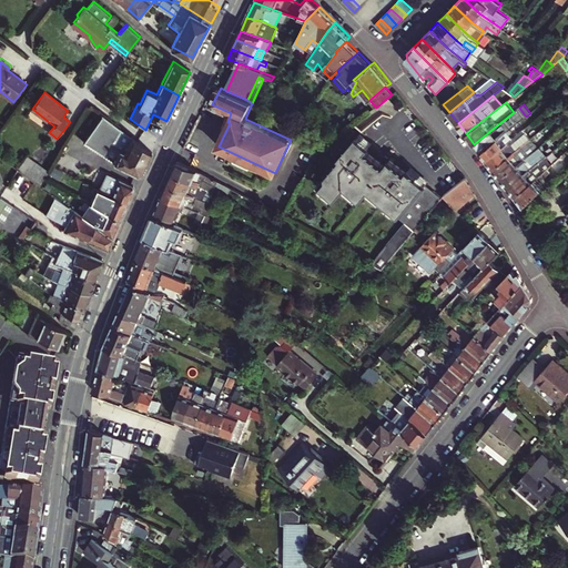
[(514,112),(474,144),(482,152),(508,131),(521,120),(526,117),(519,108),(514,112)]
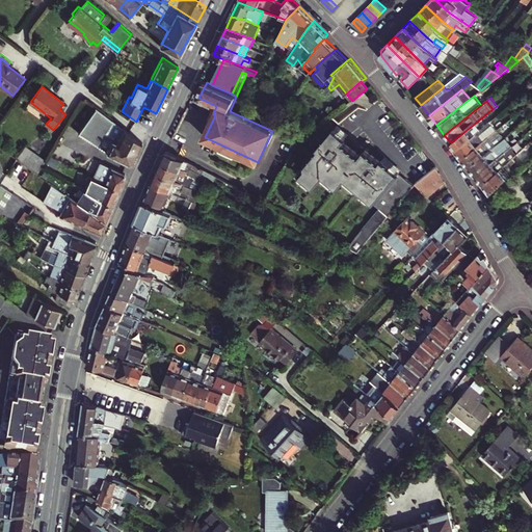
[(114,122),(91,104),(75,131),(113,155),(130,163),(134,161),(137,153),(104,137),(114,122)]
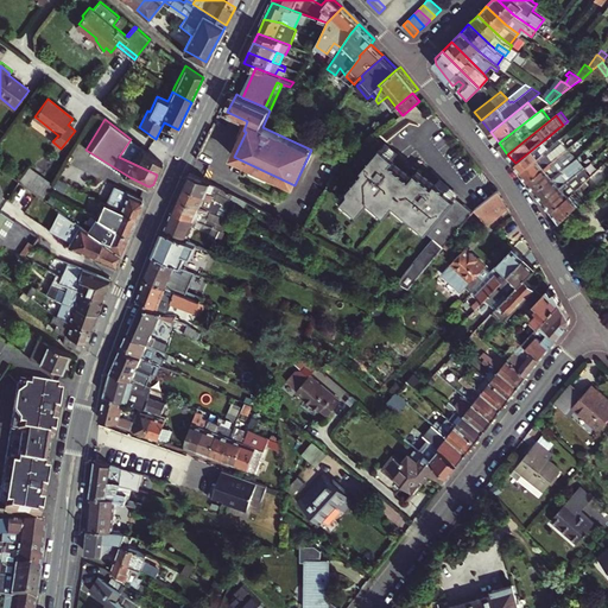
[(550,147),(555,144),(552,140),(561,133),(558,128),(544,140),(550,147)]
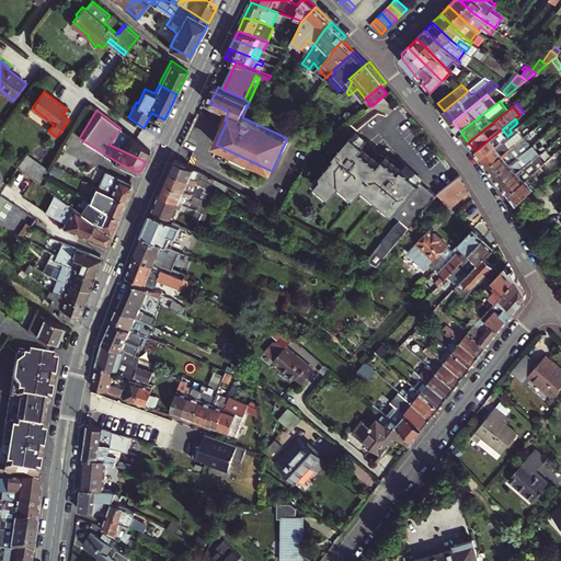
[(150,149),(121,128),(110,145),(145,161),(150,149)]
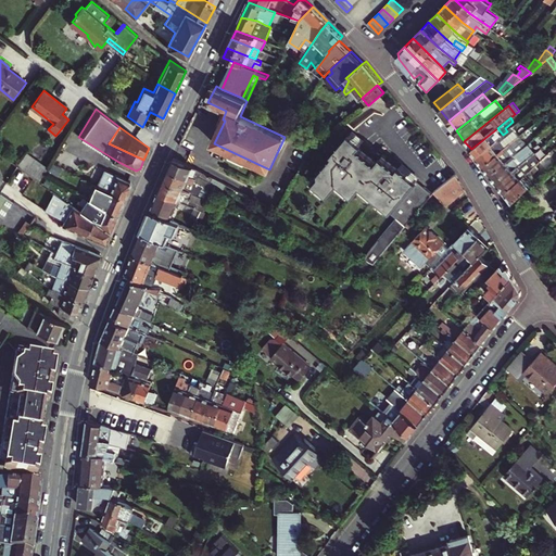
[(483,164),(520,135),(514,127),(507,131),(503,135),(477,156),(483,164)]
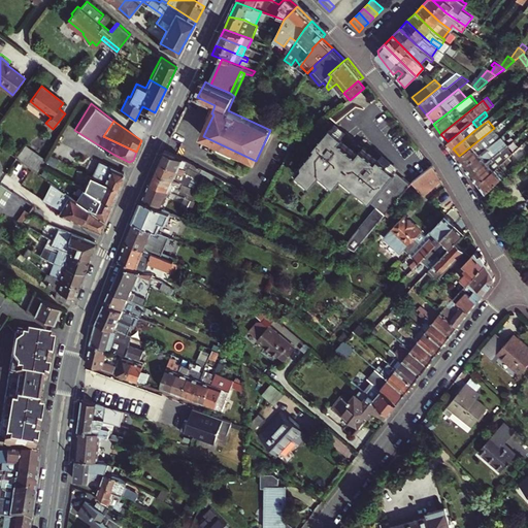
[(477,128),(472,122),(448,141),(453,149),(477,128)]
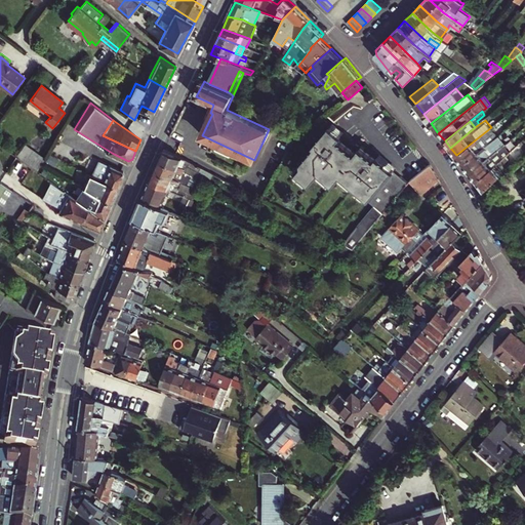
[(331,125),(332,126),(342,134),(344,132),(334,124),(332,123),(331,125)]
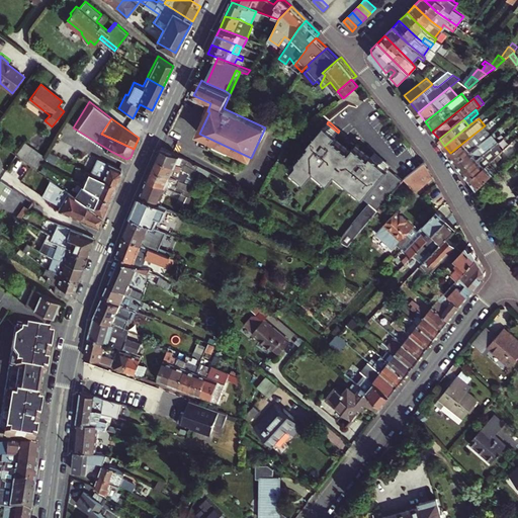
[(328,124),(327,123),(323,128),(314,140),(311,143),(312,144),(292,168),(300,175),(304,174),(309,178),(313,173),(316,169),(330,181),(334,176),(338,172),(365,194),(362,198),(366,202),(335,239),(337,240),(343,243),(346,244),(404,179),(391,169),(389,167),(373,154),(370,157),(356,145),(351,152),(334,138),(338,133),(328,124)]
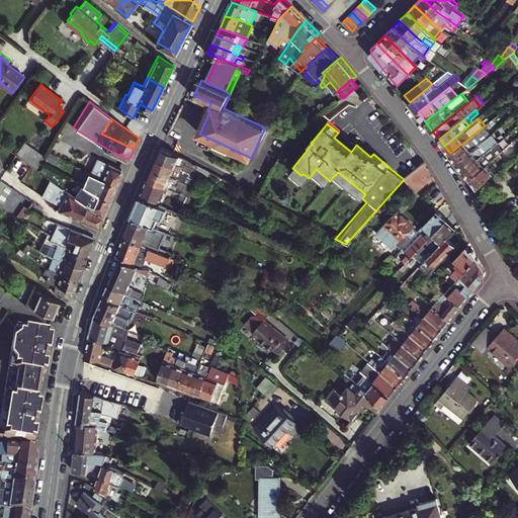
[(485,125),(450,153),(457,161),(491,134),(485,125)]
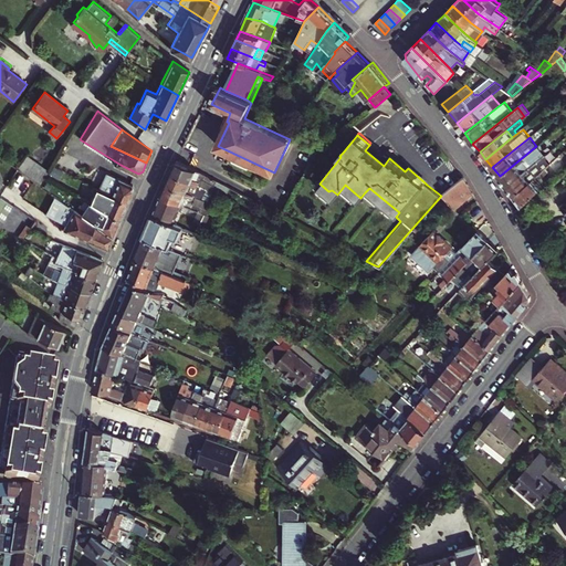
[(536,146),(500,176),(507,186),(545,155),(536,146)]
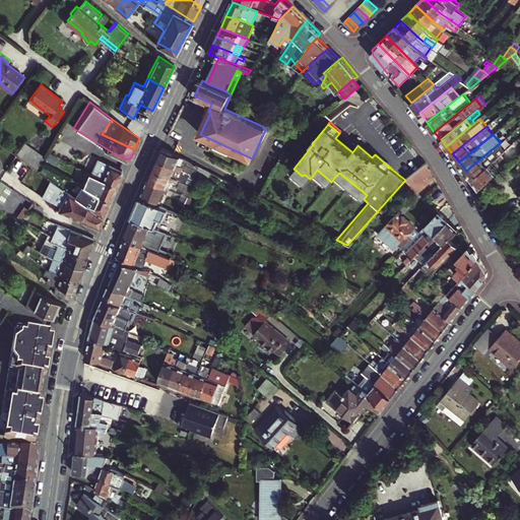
[(25,141),(16,153),(37,169),(46,156),(25,141)]
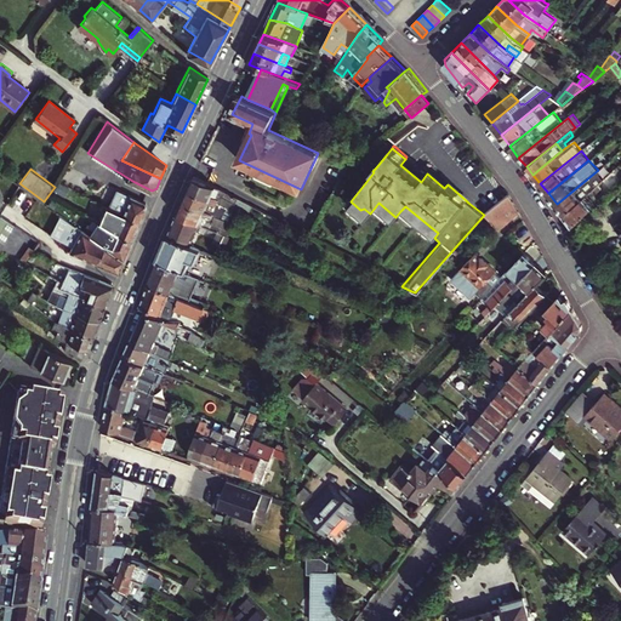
[(599,172),(598,170),(557,204),(564,214),(596,187),(603,181),(598,174),(599,172)]
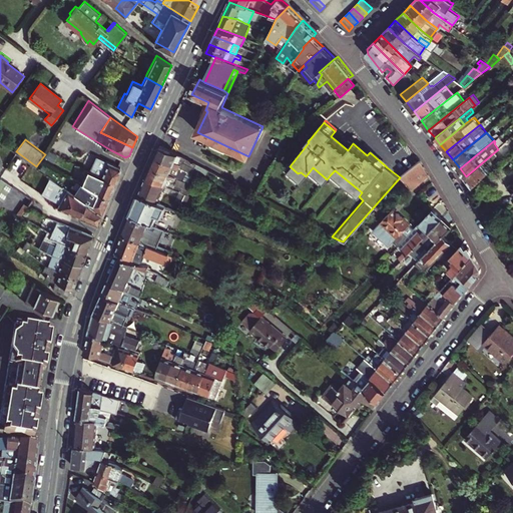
[(161,146),(156,156),(182,168),(184,163),(191,167),(190,168),(193,169),(195,164),(161,146)]
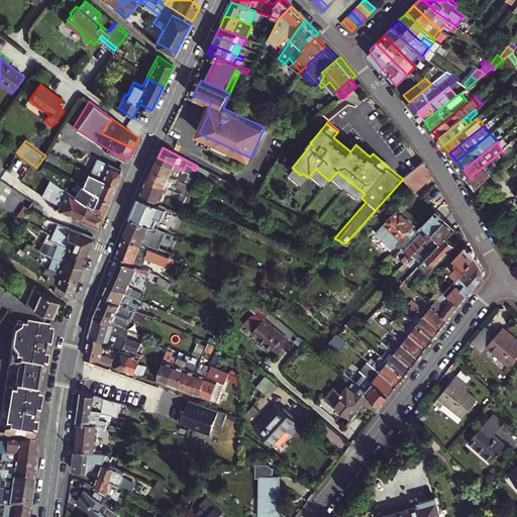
[(373,153),(388,167),(390,165),(374,151),(373,153)]
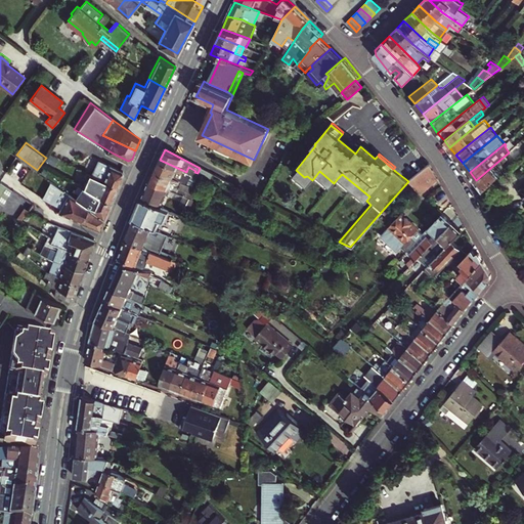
[(503,158),(476,180),(483,189),(487,186),(499,175),(507,169),(501,164),(506,161),(503,158)]
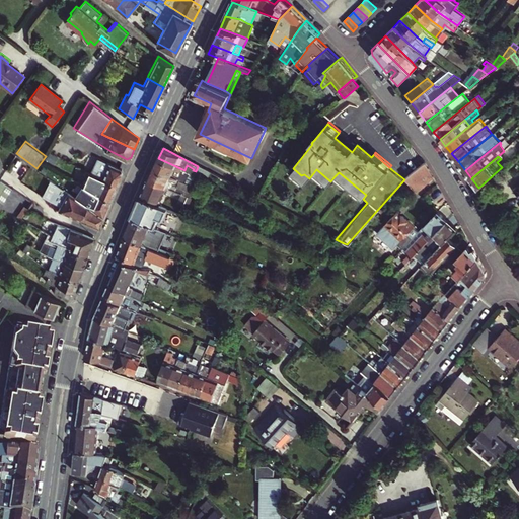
[(122,169),(99,158),(91,173),(118,186),(124,173),(122,169)]
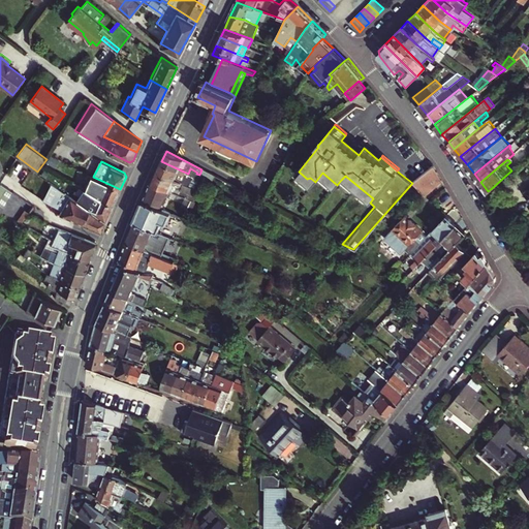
[(161,161),(156,172),(199,191),(201,192),(206,182),(188,174),(161,161)]
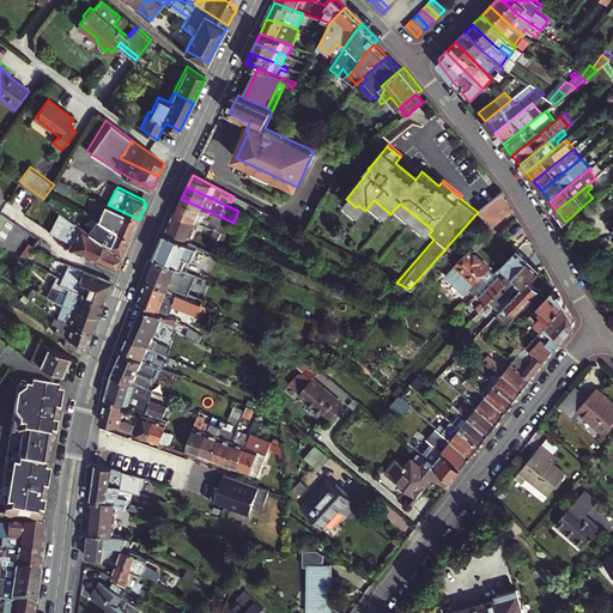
[(503,190),(487,202),(493,210),(507,199),(503,190)]
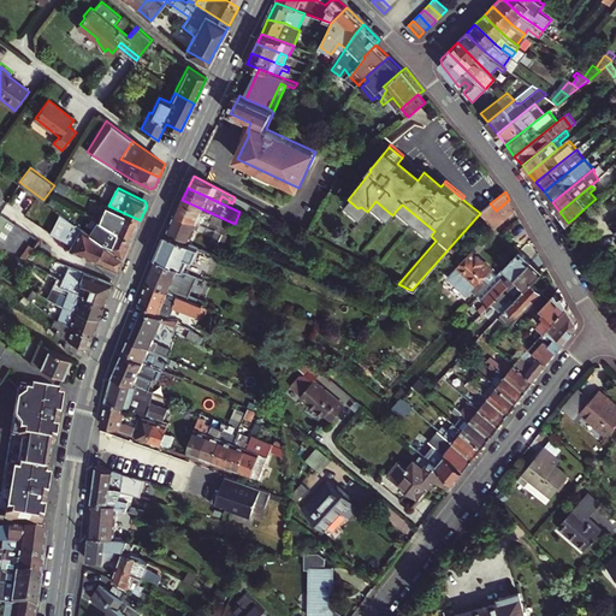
[(250,205),(235,197),(232,203),(247,211),(250,205)]
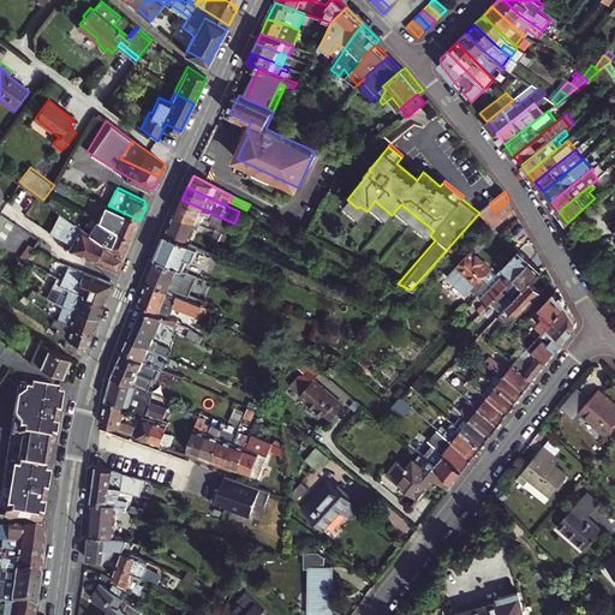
[(181,199),(177,212),(197,220),(224,232),(227,233),(232,222),(181,199)]
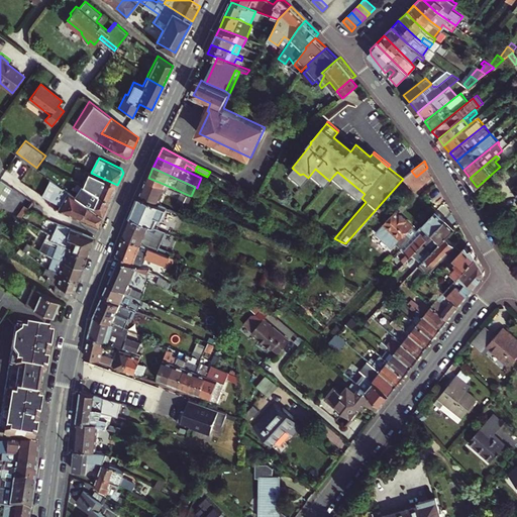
[(300,175),(292,168),(289,171),(304,184),(308,178),(303,174),(300,175)]
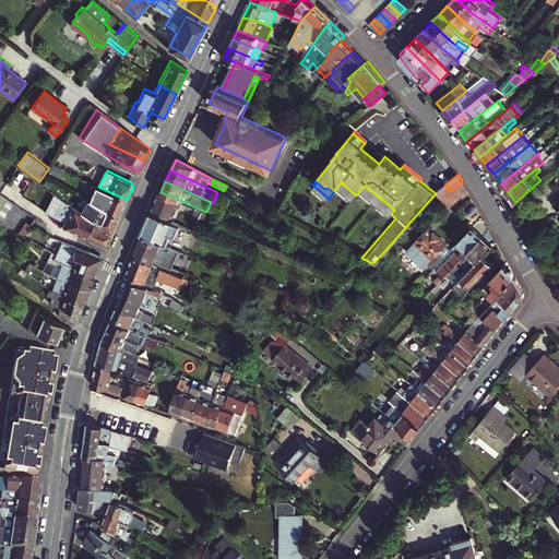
[(462,181),(450,191),(456,200),(467,191),(462,181)]
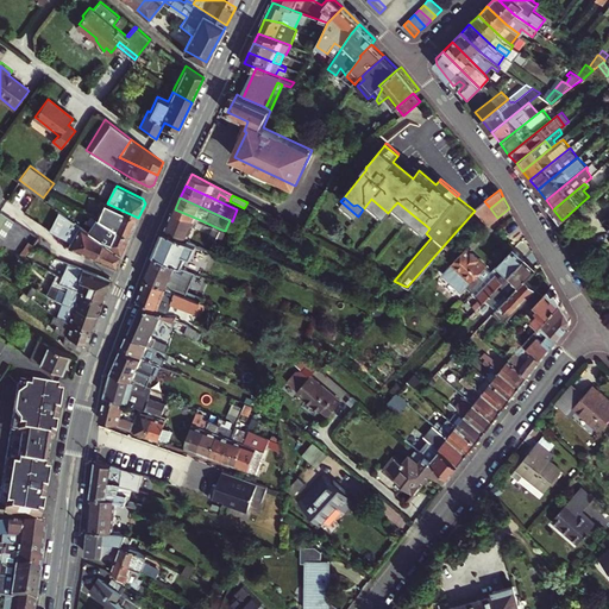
[(371,199),(368,203),(384,217),(388,213),(371,199)]
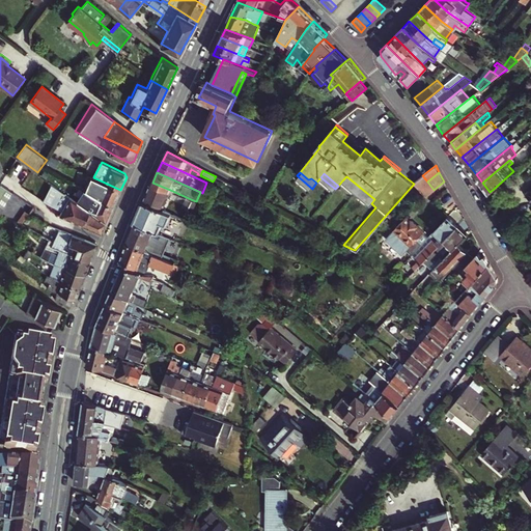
[(93,177),(89,175),(86,180),(88,180),(85,190),(99,198),(114,205),(120,190),(93,177)]
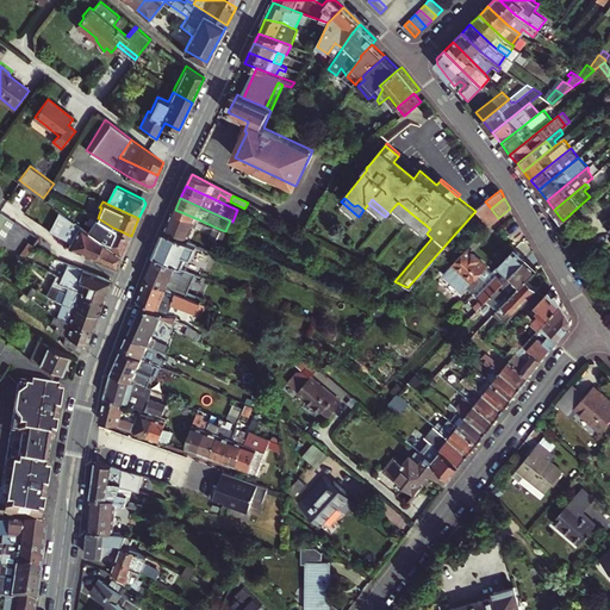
[(498,218),(491,209),(485,201),(477,209),(491,224),(498,218)]
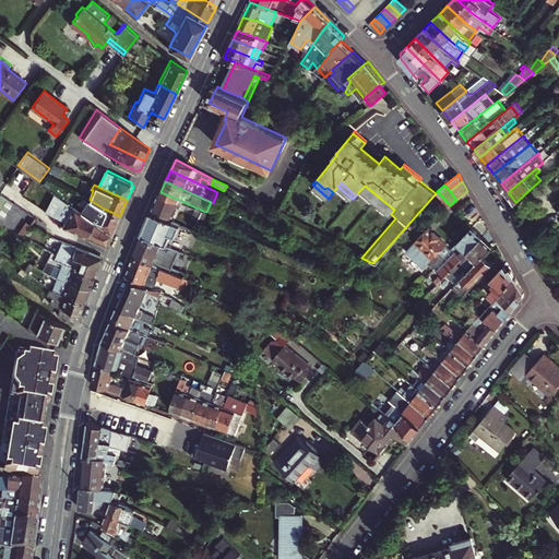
[(360,190),(391,214),(394,210),(365,186),(360,190)]
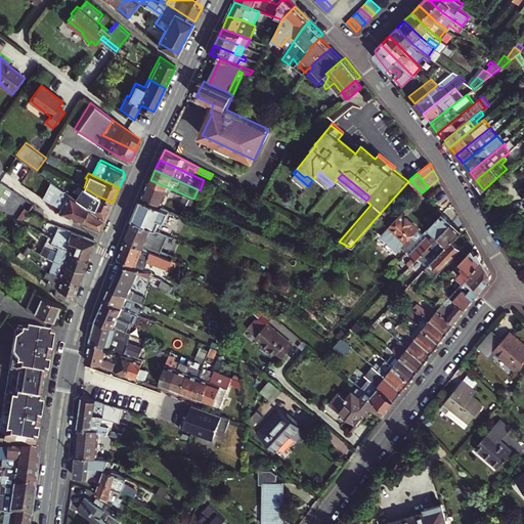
[(150,180),(142,199),(160,207),(168,187),(150,180)]
